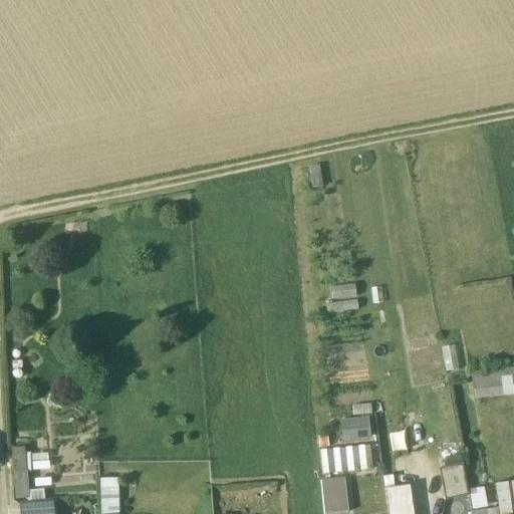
[(364,297),(338,298),(340,323),(365,321),(364,297)]
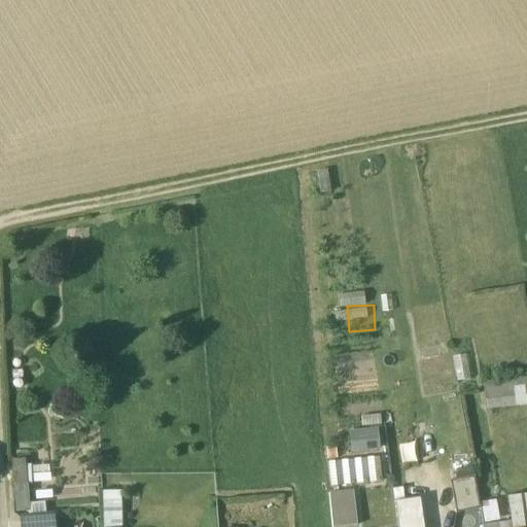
[(468,380),(464,354),(451,357),(456,382),(468,380)]
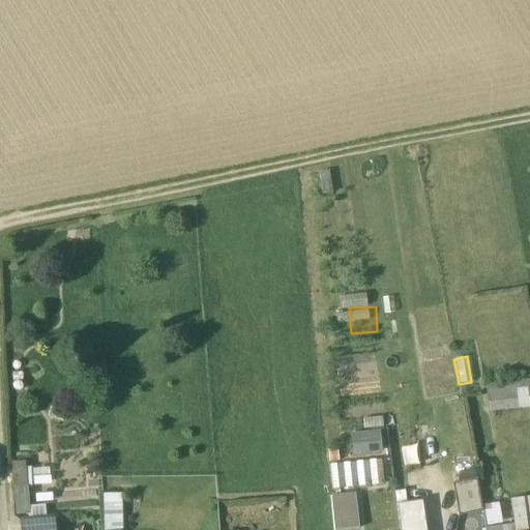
[(529,380),(484,387),(489,411),(529,406),(529,380)]
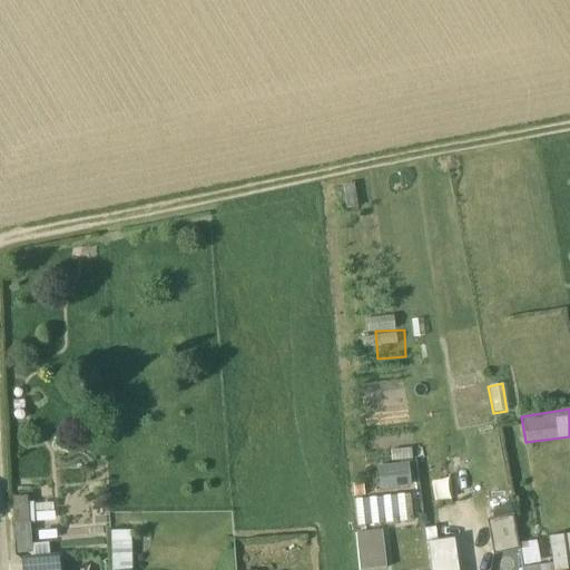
[(421,479),(391,480),(392,503),(421,502),(421,479)]
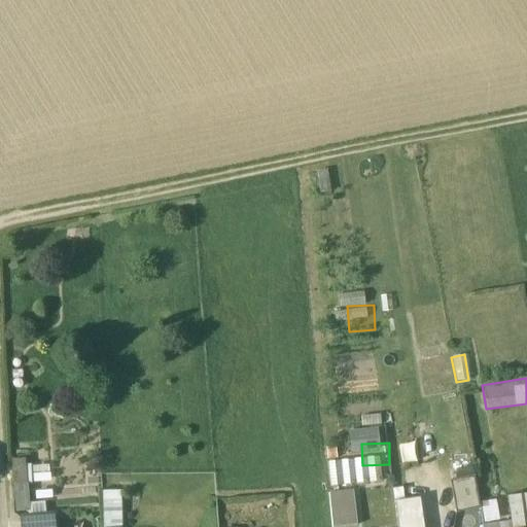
[(12,458),(14,510),(28,508),(25,457),(12,458)]
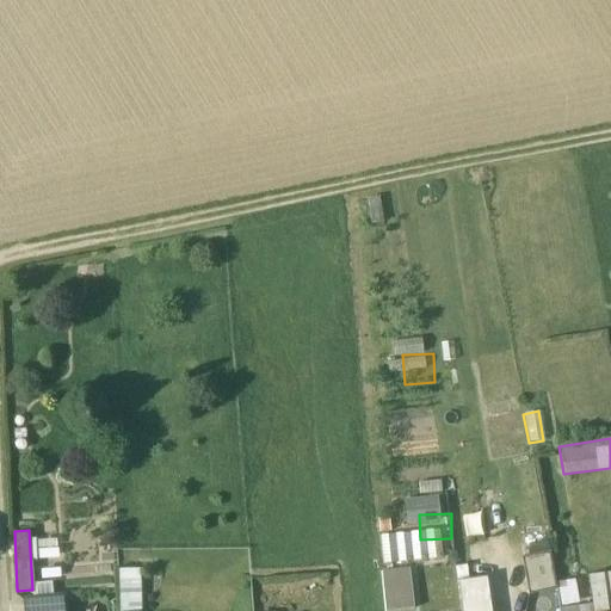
[(547,542),(526,547),(528,556),(549,553),(547,542)]
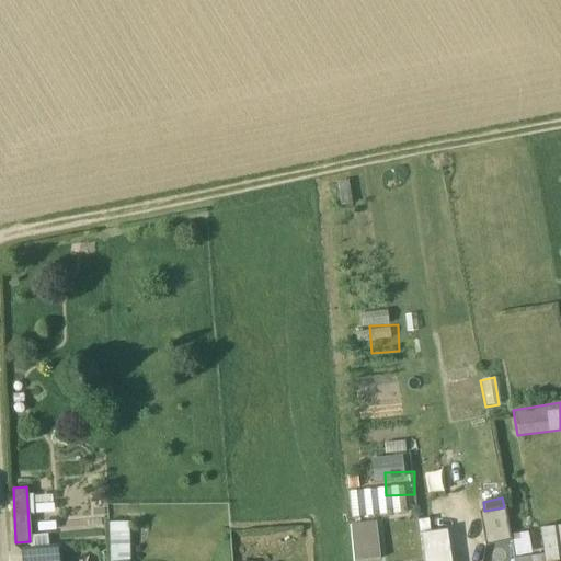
[(484,511),(478,513),(484,547),(511,542),(504,507),(484,511)]
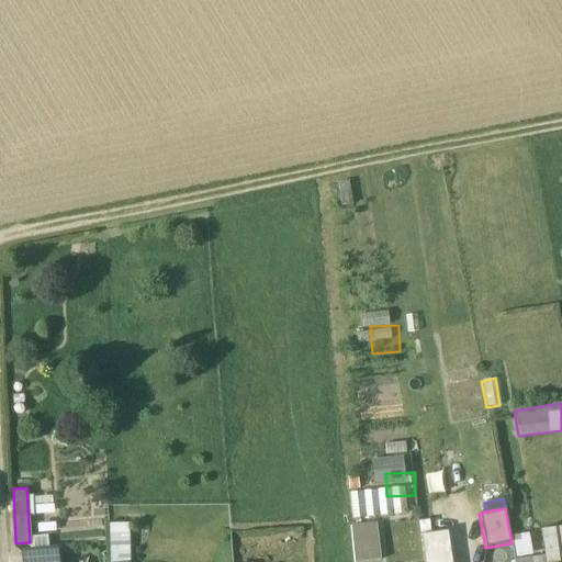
[(377,525),(350,527),(352,561),(372,561),(380,561),(377,525)]
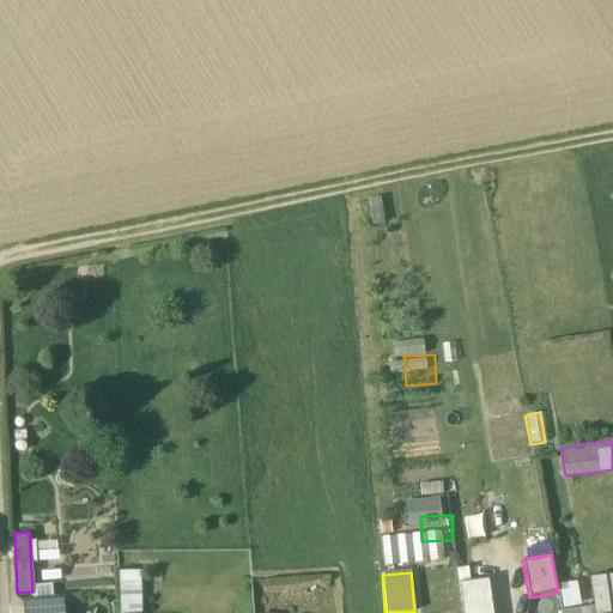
[(490,612),(486,581),(459,584),(462,612),(490,612)]
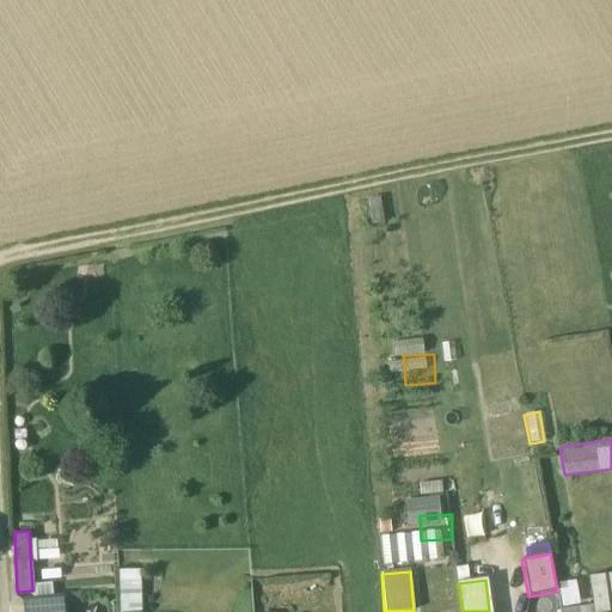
[(557,581),(560,605),(579,603),(576,580),(557,581)]
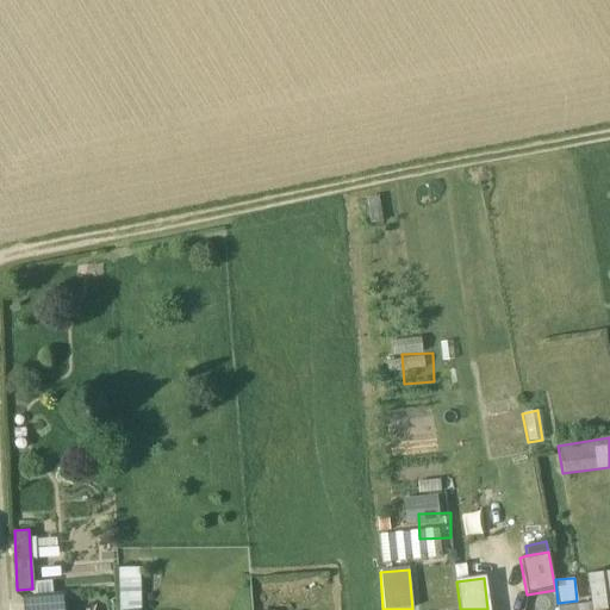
[(62,609),(61,597),(24,599),(25,609),(62,609)]
